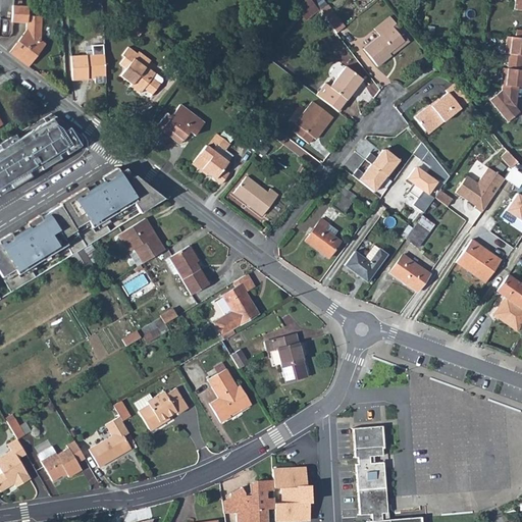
[(521,0),(513,0),(512,8),(521,9),(521,0)]
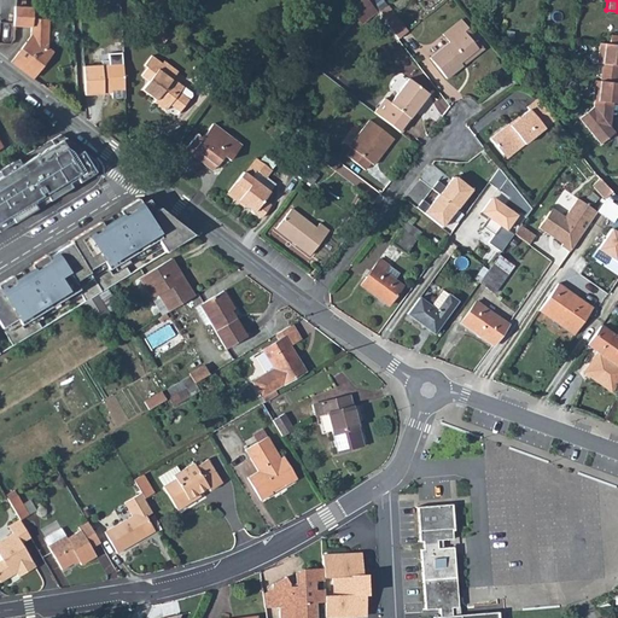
[(375,11),(368,3),(354,15),(360,23),(375,11)]
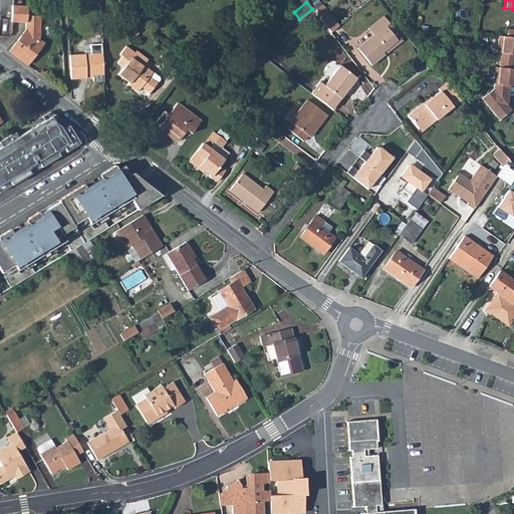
[(24,28),(8,50),(26,64),(42,43),(38,40),(39,15),(26,14),(27,6),(11,5),(10,20),(24,21),(24,28)]
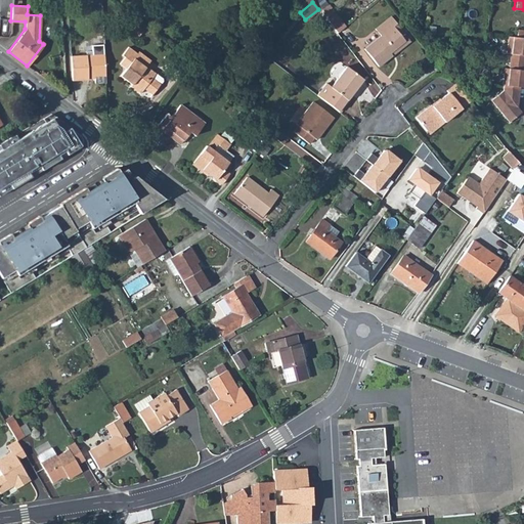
[(328,6),(320,12),(337,33),(344,27),(328,6)]
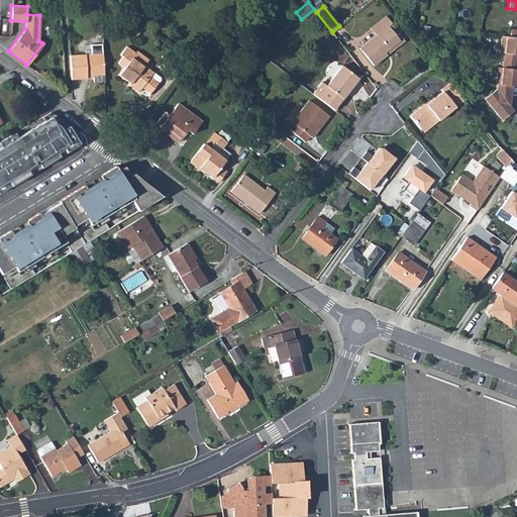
[(372,66),(385,56),(382,53),(397,40),(387,27),(390,24),(391,24),(385,16),(370,28),(375,35),(357,48),(372,66)]
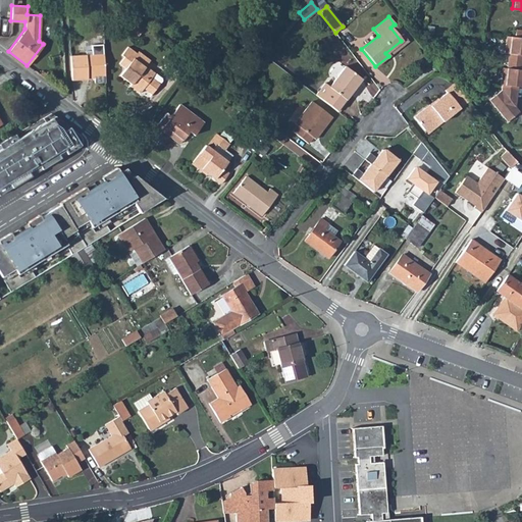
[(385,53),(388,56),(407,42),(394,24),(390,28),(401,41),(385,53)]
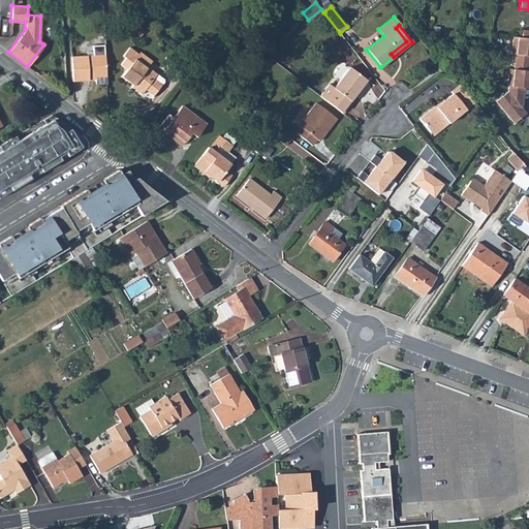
[(508,68),(506,86),(508,86),(508,92),(497,100),(515,123),(526,114),(521,107),(524,88),(528,88),(528,78),(528,79),(528,71),(528,30),(523,30),(521,37),(514,36),(510,54),(515,55),(512,68),(508,68)]
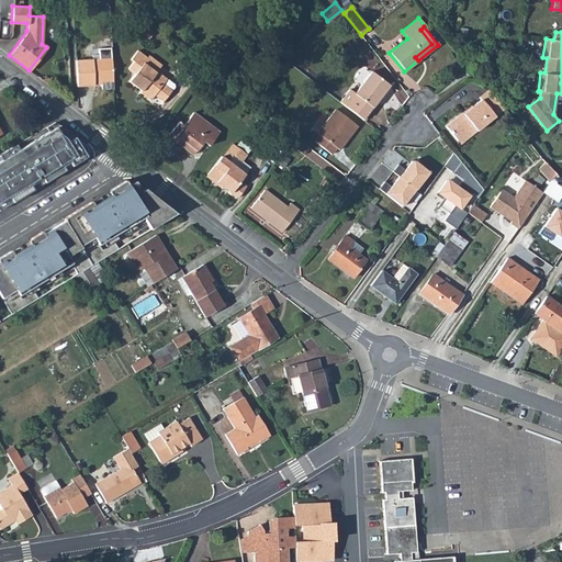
[(98,59),(75,59),(76,86),(92,85),(92,81),(101,81),(101,86),(103,88),(111,88),(111,87),(112,87),(110,48),(98,48),(98,59)]
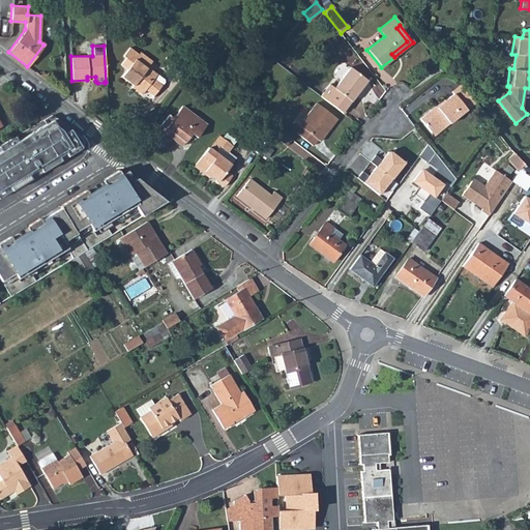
[(125,58),(120,64),(125,69),(121,76),(133,85),(130,87),(141,94),(144,89),(152,95),(164,81),(163,79),(147,66),(151,61),(140,52),(138,54),(128,47),(122,55),(125,58)]
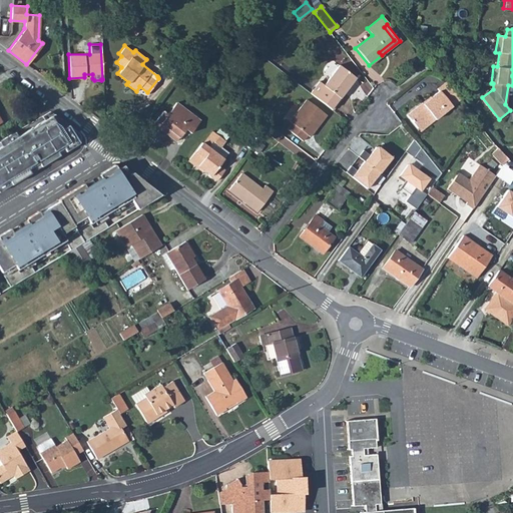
[(149,59),(145,63),(155,70),(158,66),(149,59)]
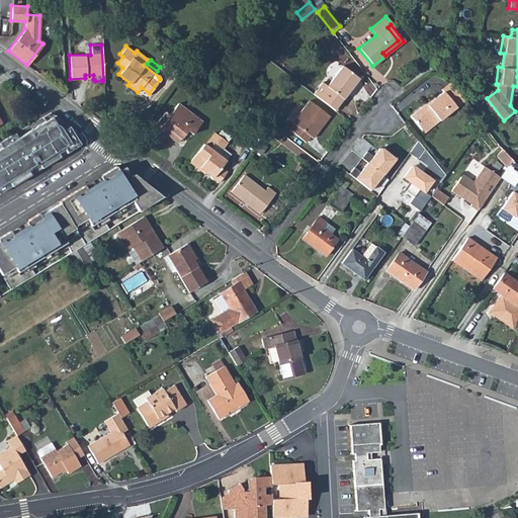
[(322,83),(312,94),(335,112),(344,100),(343,98),(358,79),(341,66),(326,86),(322,83)]
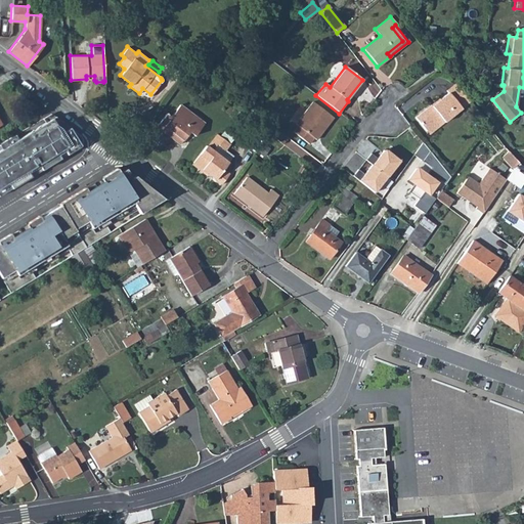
[(415,117),(426,131),(442,119),(445,122),(471,103),(456,84),(447,90),(449,93),(440,99),(441,102),(438,104),(436,102),(435,101),(415,117)]
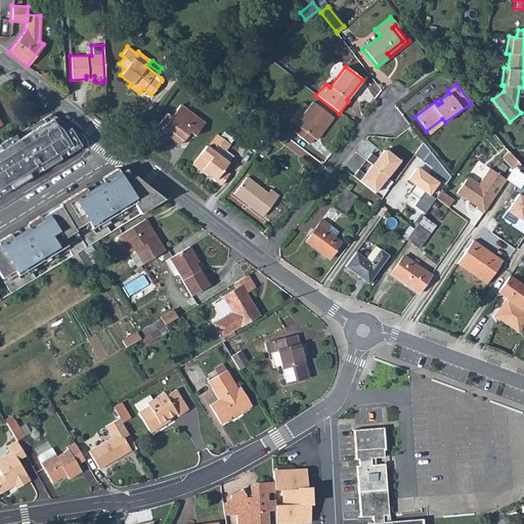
[(307,144),(312,138),(317,131),(320,133),(333,118),(312,102),(295,124),(297,126),(293,132),(307,144)]
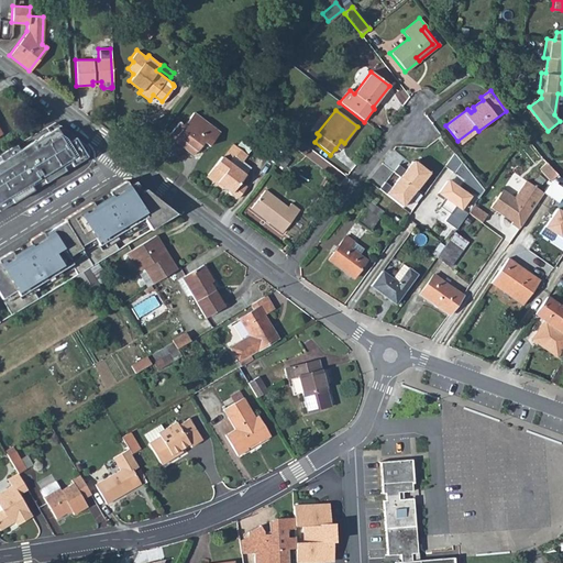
[(178,121),(167,135),(192,154),(202,142),(208,146),(216,135),(206,128),(208,124),(192,113),(184,125),(178,121)]
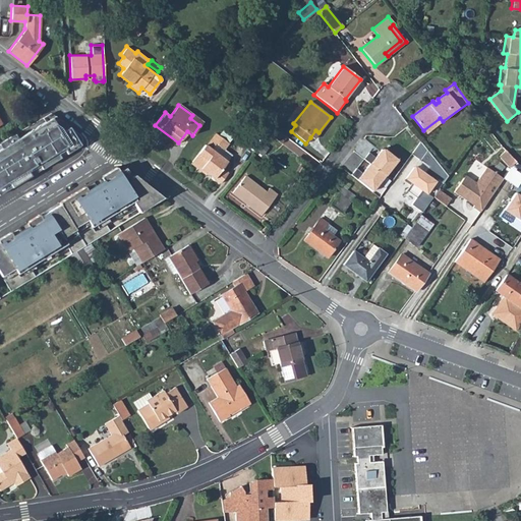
[(15,133),(0,142),(0,147),(1,149),(0,149),(0,187),(9,182),(11,186),(58,158),(56,154),(63,149),(66,153),(79,146),(68,128),(60,133),(51,118),(18,138),(15,133)]
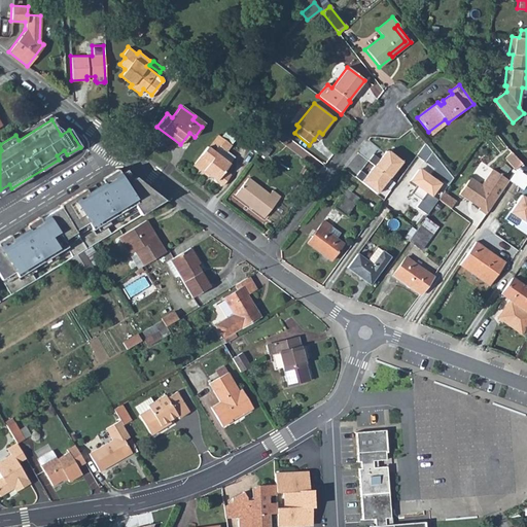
[(445,119),(428,132),(431,135),(448,123),(445,119)]
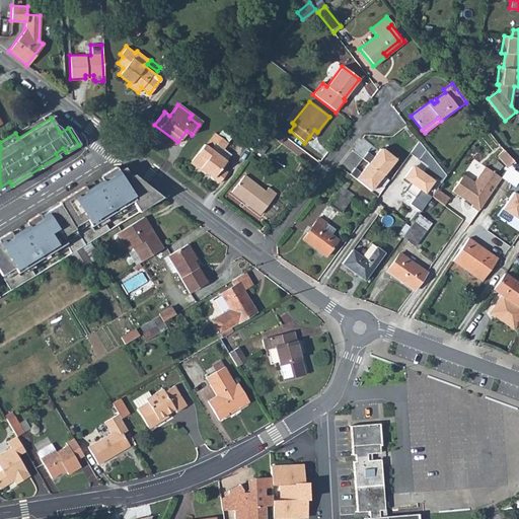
[(271,126),(266,132),(279,143),(284,137),(271,126)]
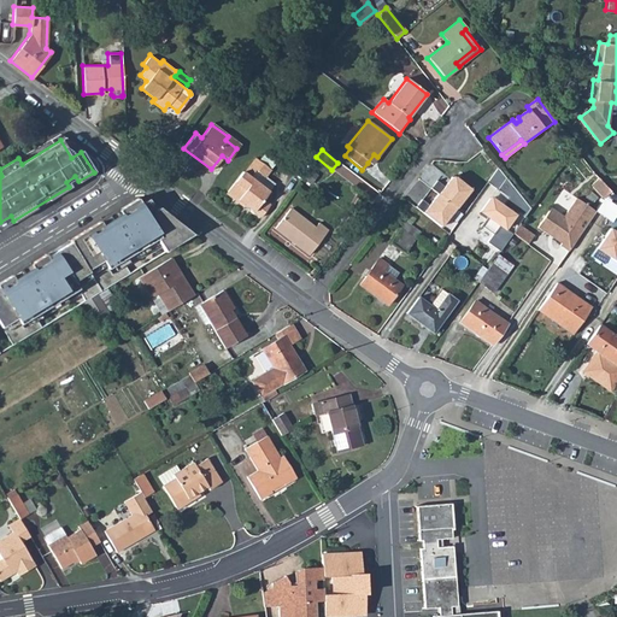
[(241,171),(227,191),(259,217),(268,206),(260,201),(268,192),(248,177),(254,170),(264,177),(269,170),(254,158),(242,172),(241,171)]
